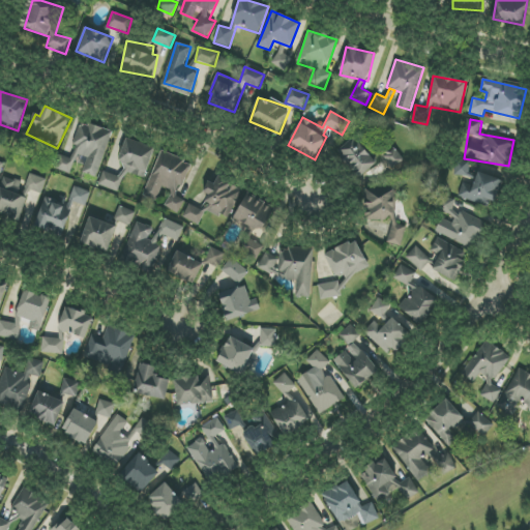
[(97,177),(112,131),(79,121),(62,171),(70,174),(75,163),(85,166),(83,173),(97,177)]
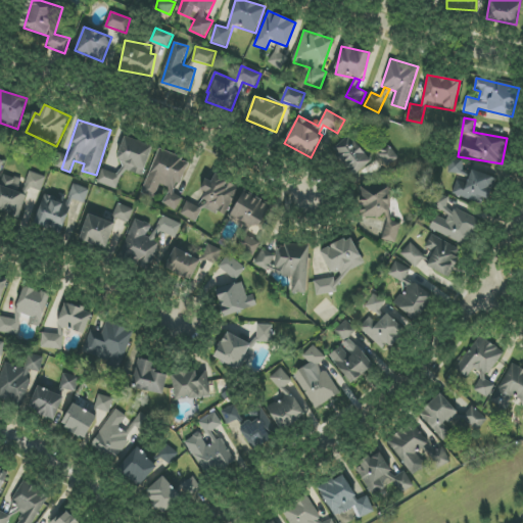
[(355,175),(372,159),(349,135),(333,150),(355,175)]
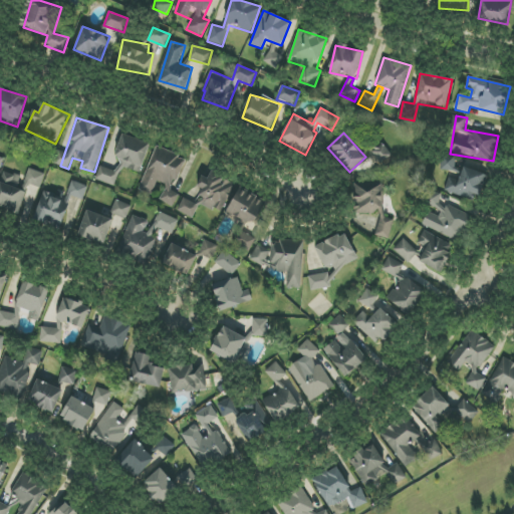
[(115,186),(120,167),(142,173),(150,143),(121,135),(114,157),(120,159),(116,171),(99,166),(95,180),(115,186)]
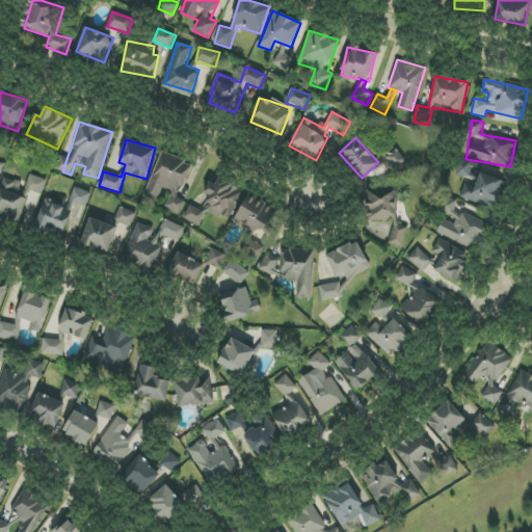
[(404,163),(399,150),(384,155),(390,168),(404,163)]
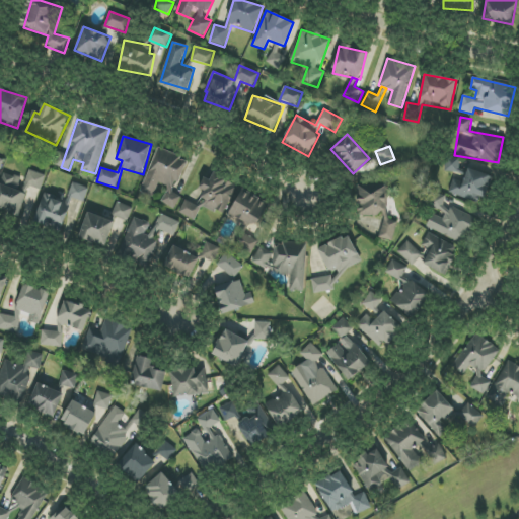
[(141,193),(154,197),(159,182),(168,187),(162,204),(175,209),(180,195),(174,193),(187,159),(157,148),(141,193)]
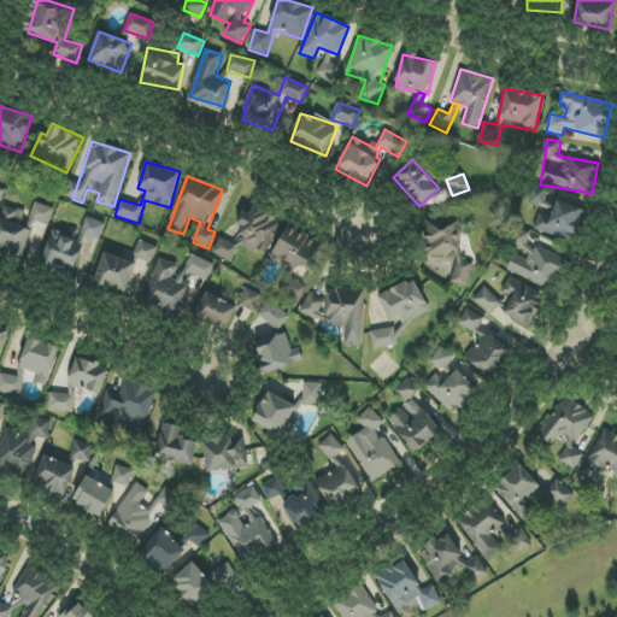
[(542,203),(534,229),(574,242),(585,210),(557,200),(554,207),(542,203)]
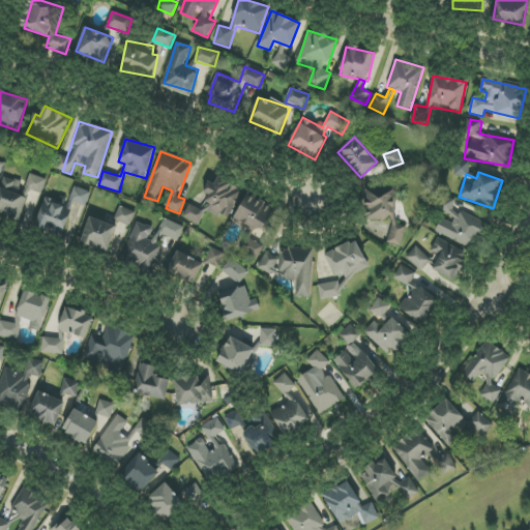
[(42,194),(47,179),(29,174),(23,196),(28,198),(30,189),(42,194)]
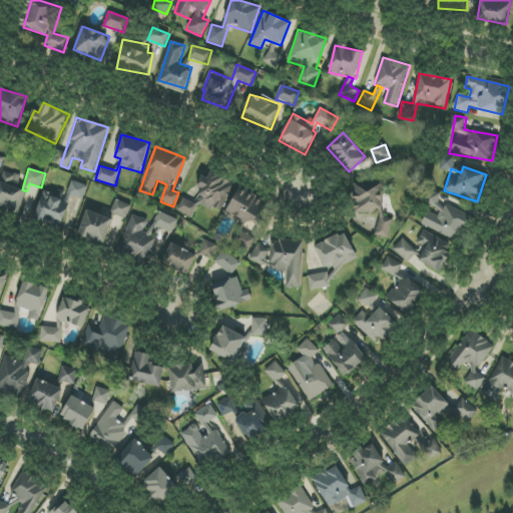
[(0,179),(0,206),(19,212),(26,192),(17,189),(21,176),(3,170),(0,179)]
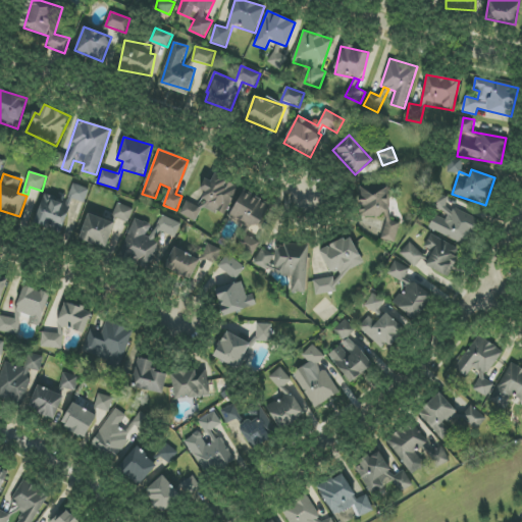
[(203,207),(224,217),(239,186),(214,174),(211,181),(205,178),(200,190),(205,192),(198,207),(186,201),(179,213),(196,221),(203,207)]
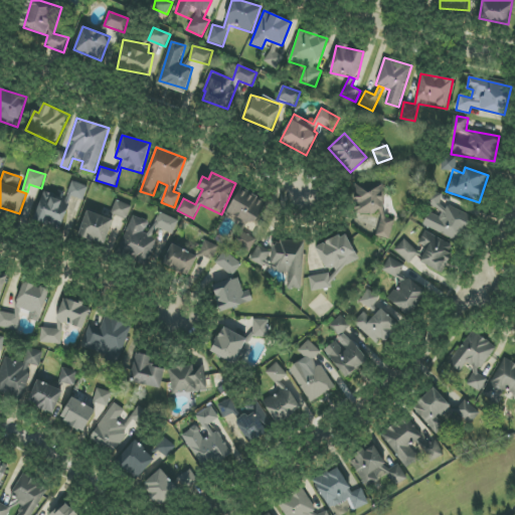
[(394,220),(379,216),(387,187),(359,180),(352,210),(380,217),(376,235),(390,238),(394,220)]
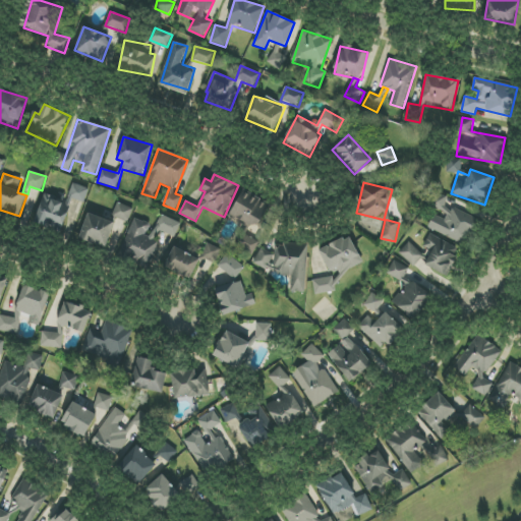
[(35,224),(62,232),(71,199),(84,204),(89,188),(72,183),(67,203),(43,195),(35,224)]
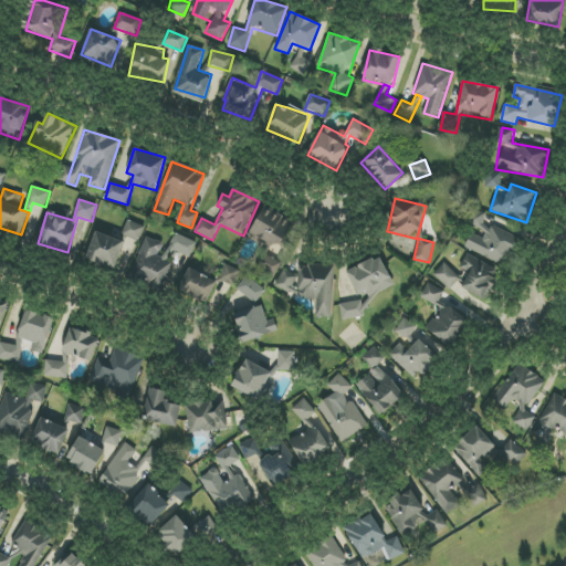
[(282,263),(271,258),(291,222),(264,207),(249,236),(265,245),(254,265),(274,276),(282,263)]
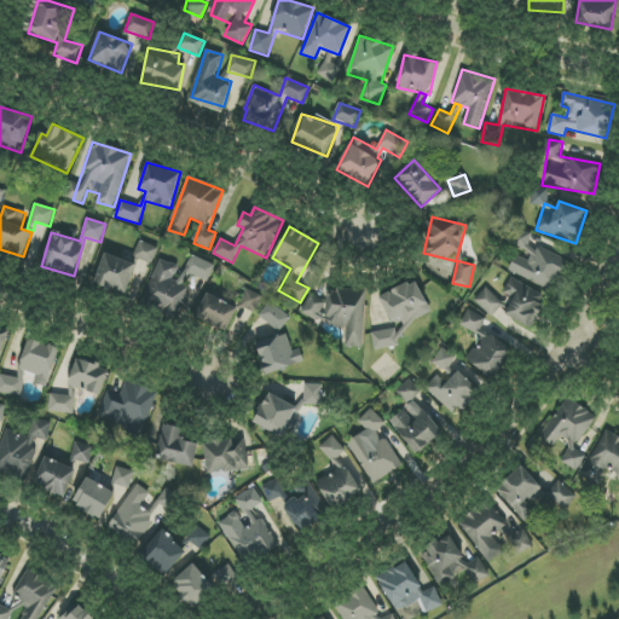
[(567,261),(528,244),(532,236),(519,230),(512,249),(518,252),(508,272),(553,291),(567,261)]
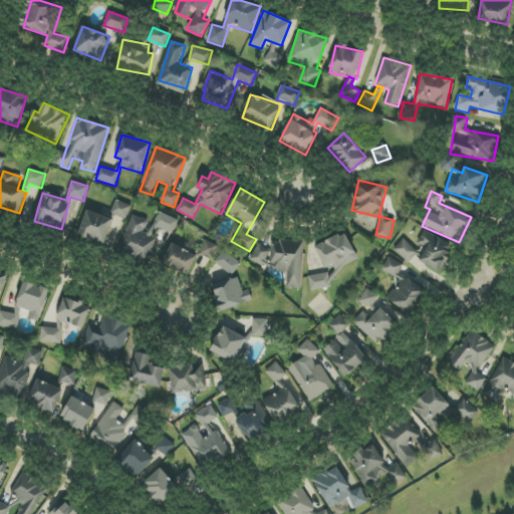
[(126,219),(132,206),(115,200),(111,213),(126,219)]
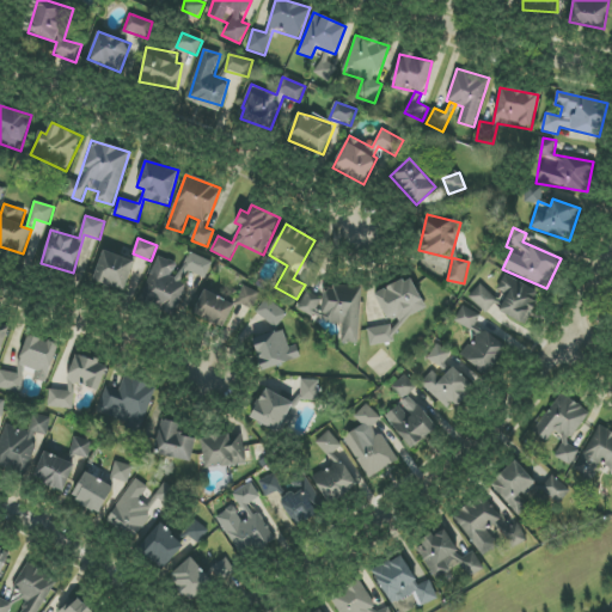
[(134,261),(102,251),(93,282),(126,291),(134,261)]
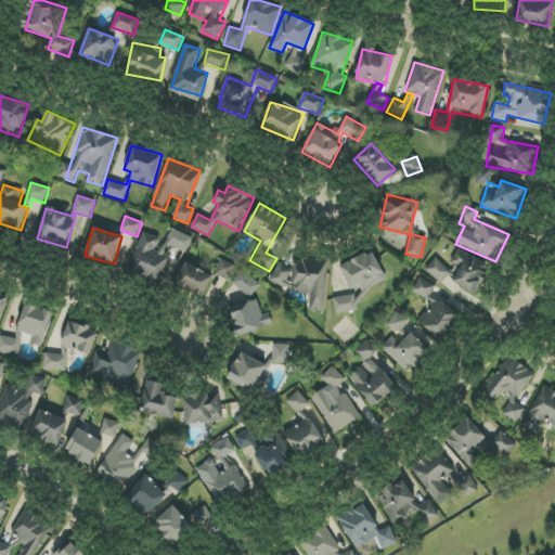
[(167,242),(186,250),(193,239),(172,229),(167,242)]
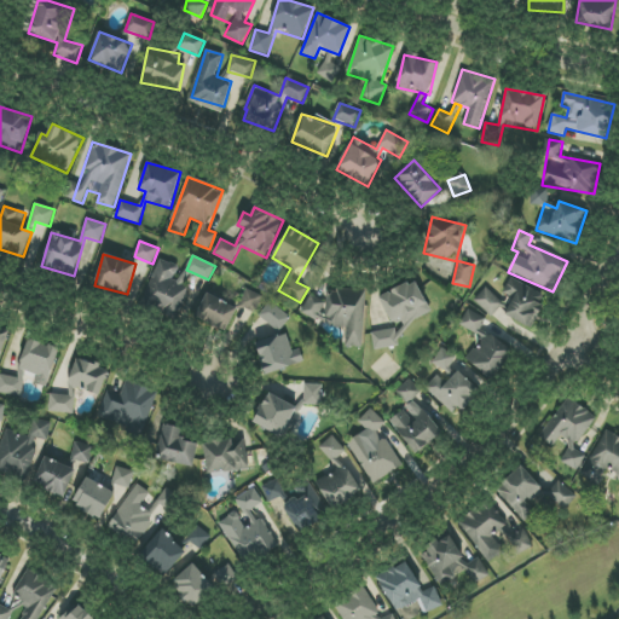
[(178,319),(195,270),(183,265),(181,267),(158,259),(144,300),(168,308),(166,316),(178,319)]
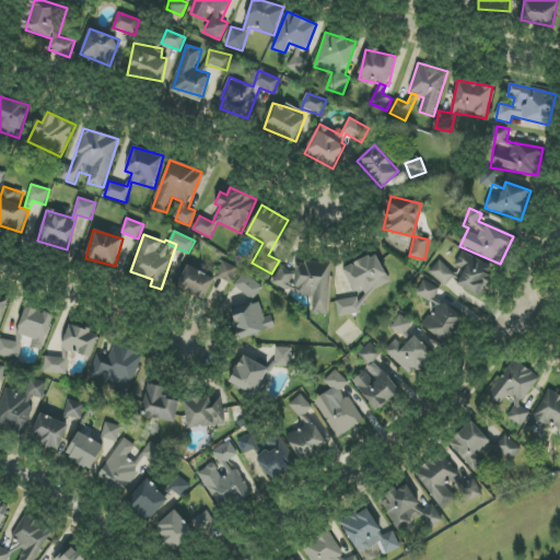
[(494,268),(462,252),(455,265),(464,270),(462,275),(436,261),(429,276),(447,284),(450,281),(479,296),(494,268)]
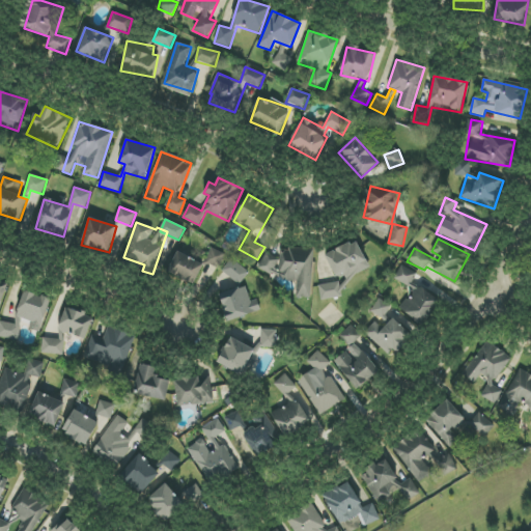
[(338,279),(345,275),(347,280),(370,267),(355,240),(325,256),(338,279)]
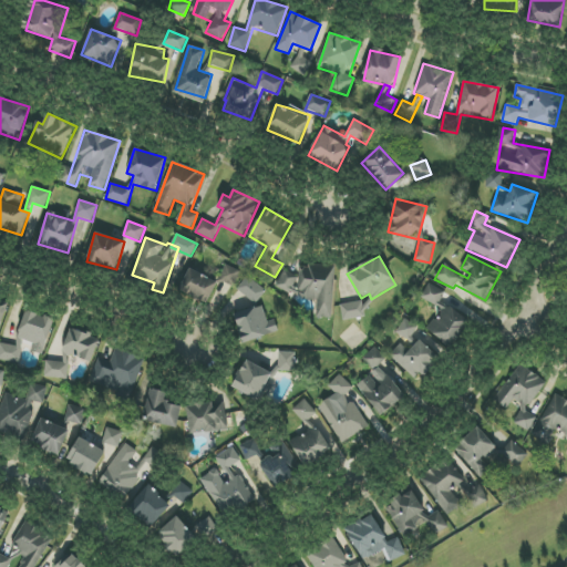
[(219,280),(234,287),(240,271),(226,265),(219,280)]
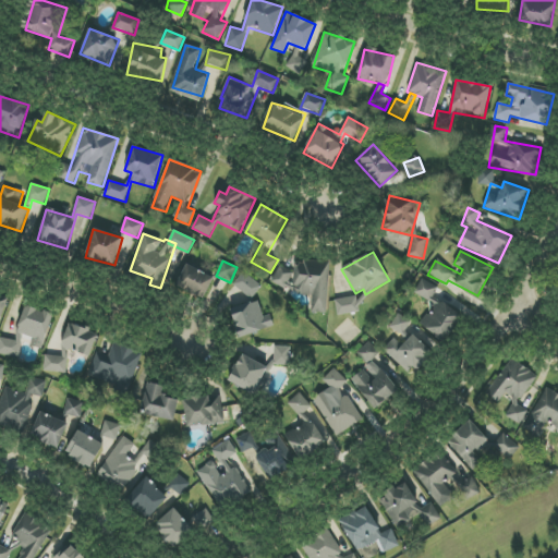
[(330,263),(294,261),(294,273),(294,274),(278,266),(271,282),(286,289),(293,290),(306,295),(314,295),(314,304),(310,313),(327,314),(330,263)]
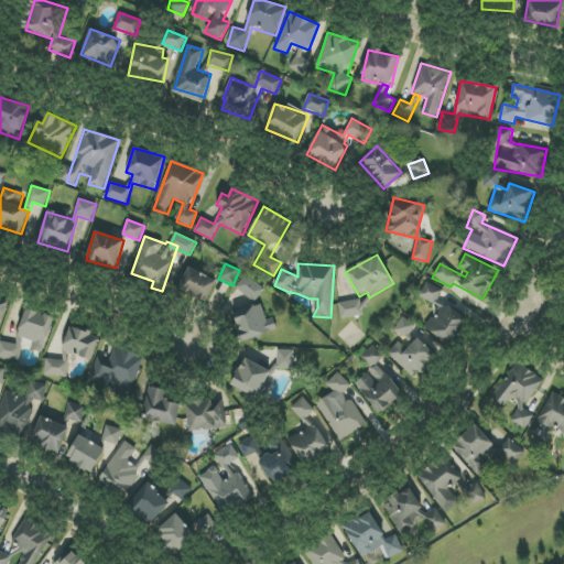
[(177,288),(205,302),(216,281),(188,267),(177,288)]
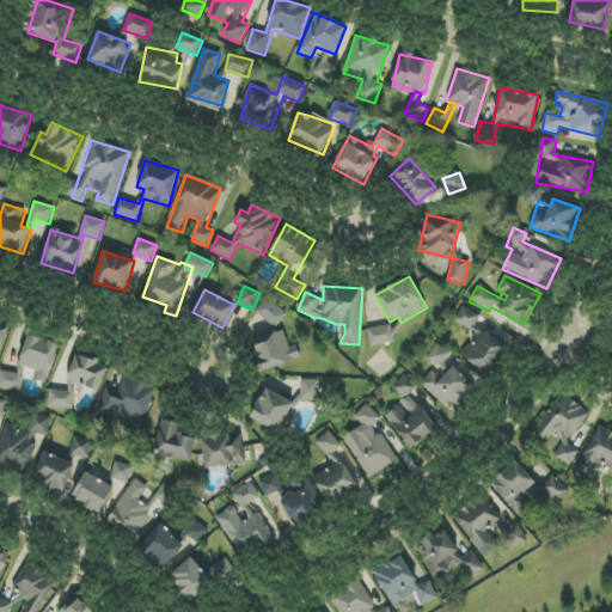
[(276,329),(287,313),(268,299),(257,314),(276,329)]
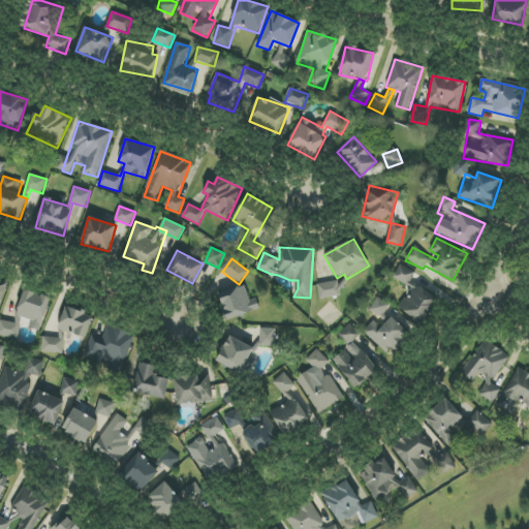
[(415,272),(400,265),(393,278),(408,285),(415,272)]
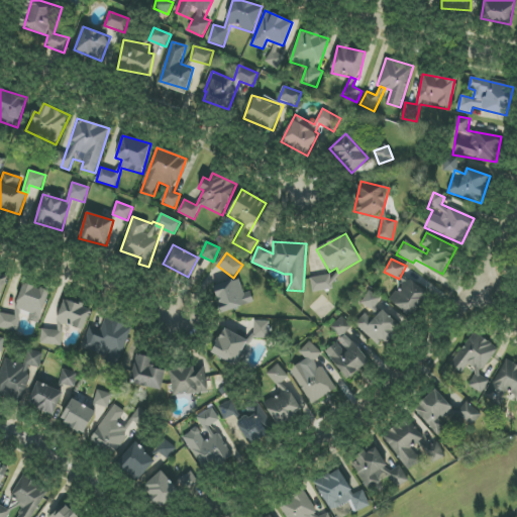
[(389,299),(410,317),(429,294),(404,273),(398,280),(402,284),(389,299)]
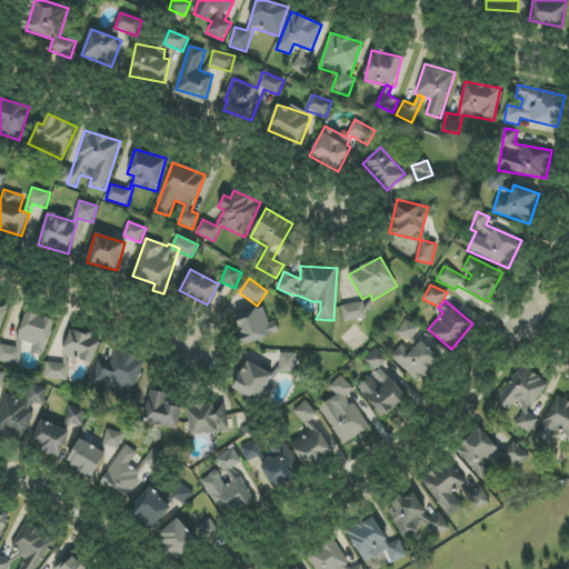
[(345,322),(367,318),(365,302),(341,306),(345,322)]
